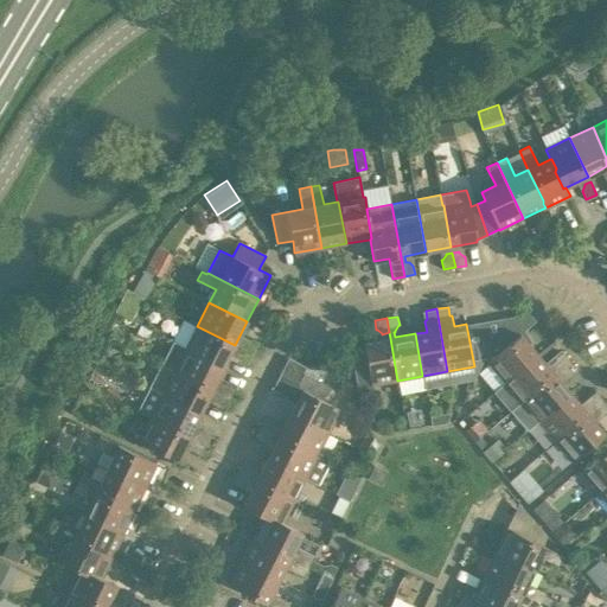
[(519,334),(506,318),(490,349),(485,358),(505,383),(538,355),(521,334),(519,334)]
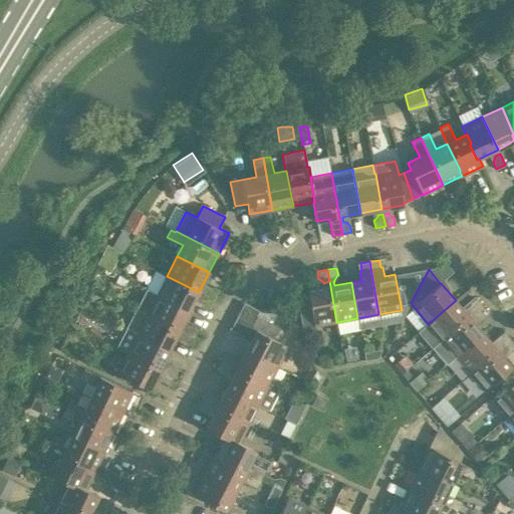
[(429,269),(412,272),(415,295),(429,269)]
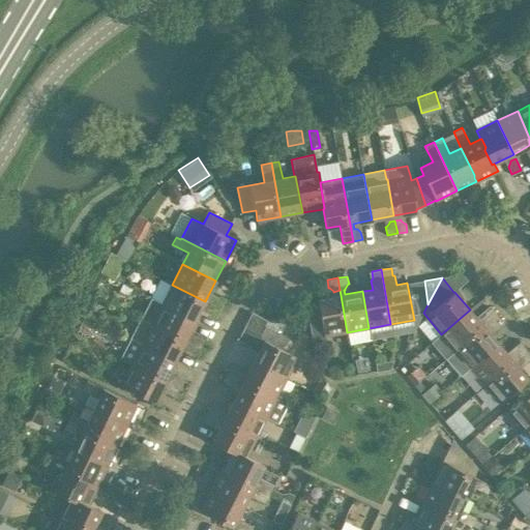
[(205,301),(172,285),(162,304),(195,321),(205,301)]
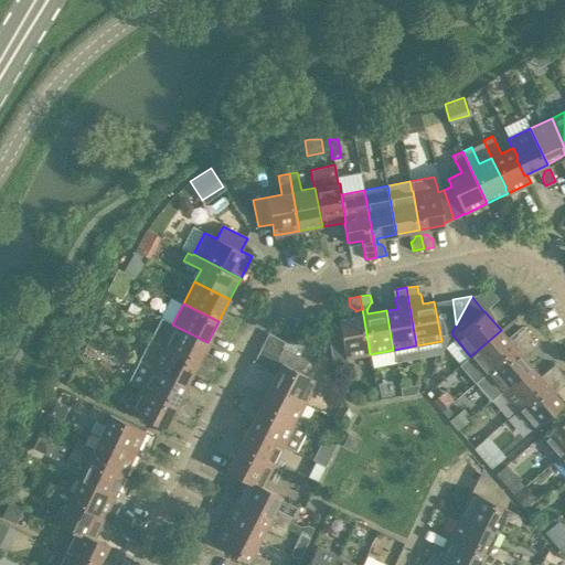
[(347,359),(370,354),(363,315),(338,319),(340,328),(327,330),(333,365),(348,362),(347,359)]
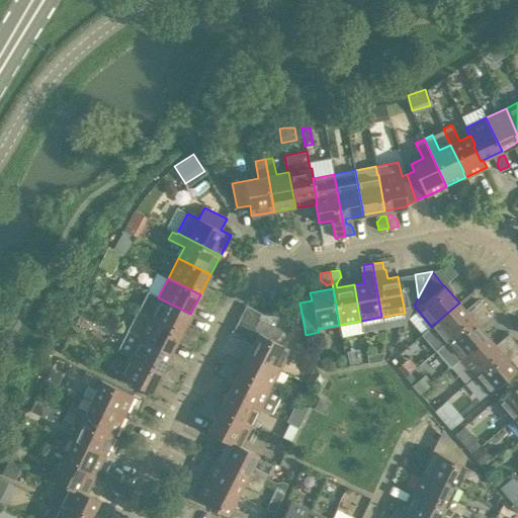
[(207,291),(204,296),(216,301),(221,292),(213,289),(212,289),(207,291)]
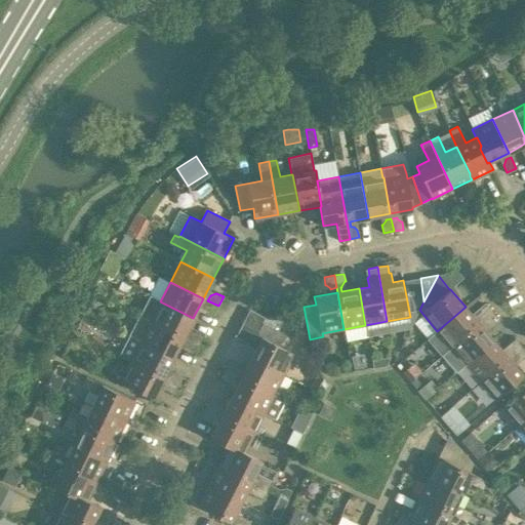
[(160,301),(149,295),(138,316),(183,337),(193,318),(160,301)]
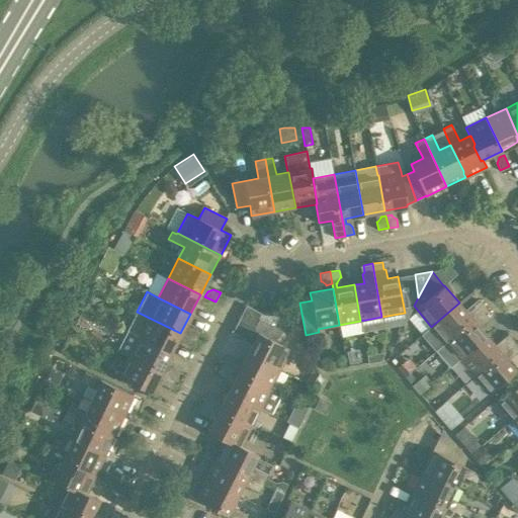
[(216,301),(204,296),(202,300),(202,301),(204,307),(211,311),(216,301)]
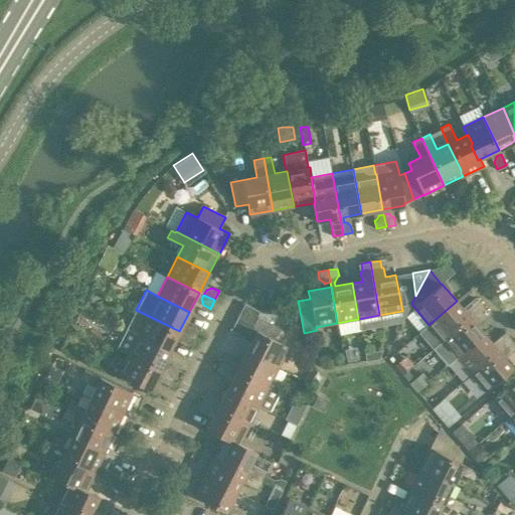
[(471,309),(471,310),(475,314),(483,307),(477,299),(472,303),(472,304),(471,309)]
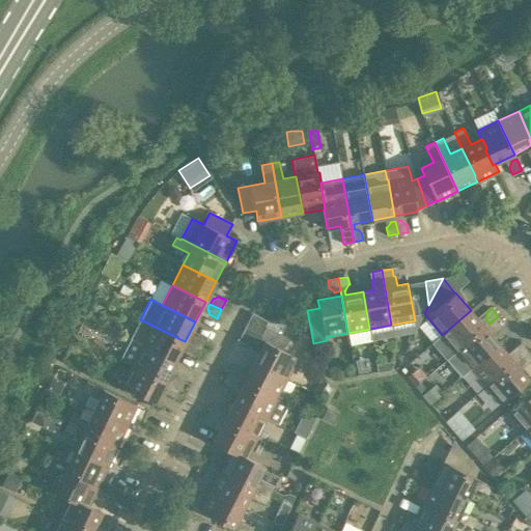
[(456,352),(490,324),(485,319),(485,318),(486,313),(486,312),(485,312),(477,318),(471,310),(442,335),(456,352)]
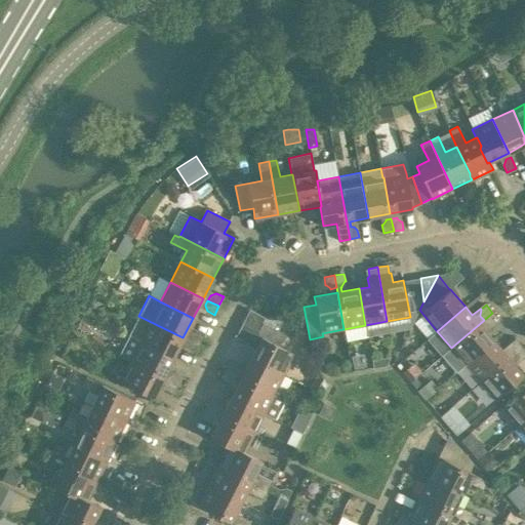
[(451,348),(466,364),(493,340),(486,332),(492,327),(491,326),(499,320),(492,313),(484,320),(451,348)]
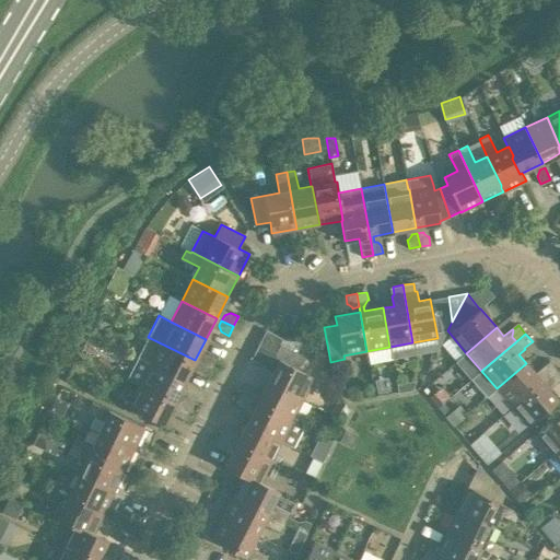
[(289,350),(280,345),(273,358),(261,351),(257,361),(264,365),(264,368),(272,372),(267,383),(302,400),(314,377),(299,370),(312,346),(306,336),(300,337),(295,338),(289,350)]
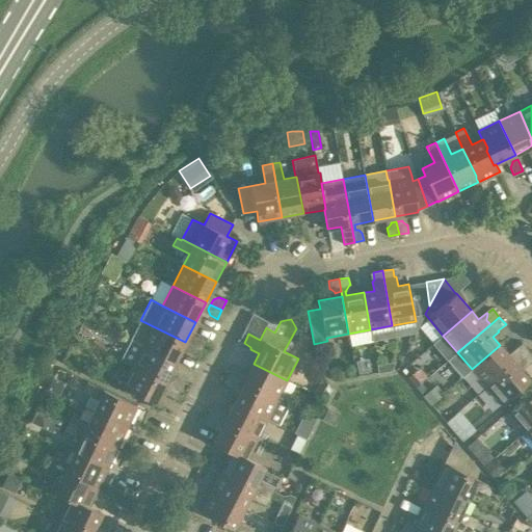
[(140,320),(130,340),(131,340),(176,363),(185,342),(140,320)]
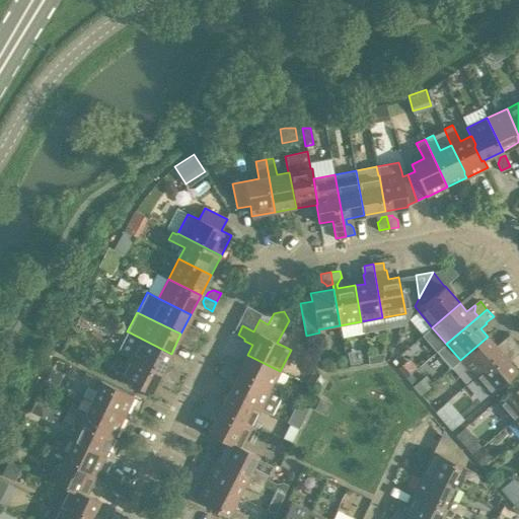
[(188,330),(184,336),(196,342),(201,332),(194,329),(188,331),(188,330)]
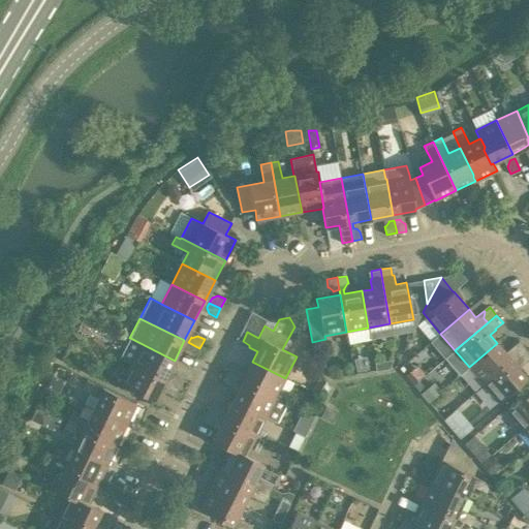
[(175,361),(130,338),(120,358),(131,363),(164,380),(168,371),(175,361)]
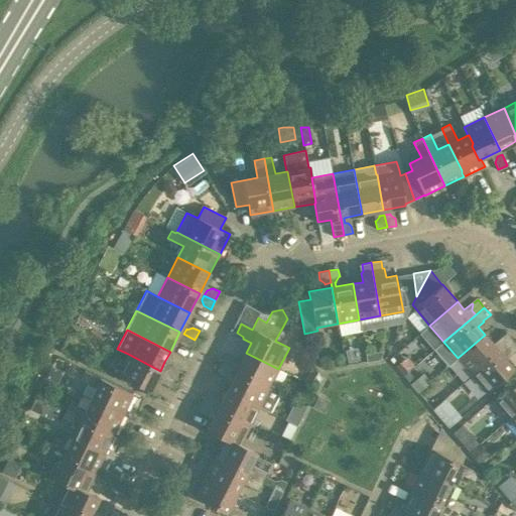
[(499,344),(503,348),(512,340),(506,333),(500,338),(500,344),(499,344)]
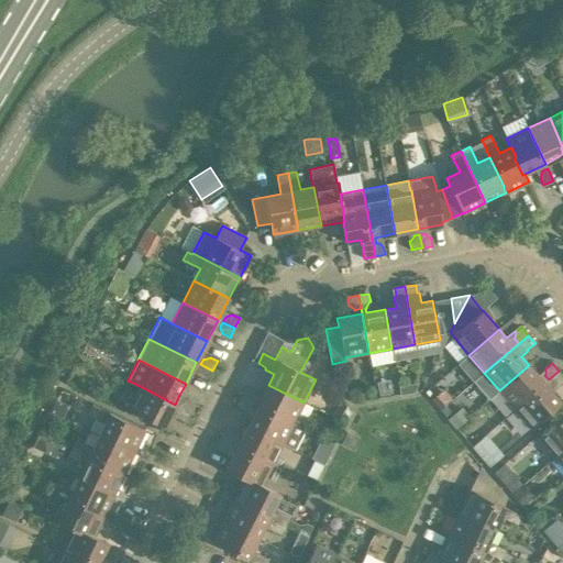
[(212,371),(200,364),(198,370),(200,376),(208,379),(212,371)]
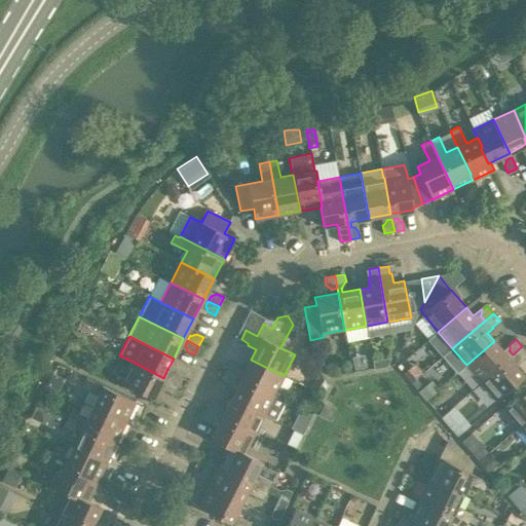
[(502,350),(494,341),(466,365),(481,382),(509,358),(502,350)]
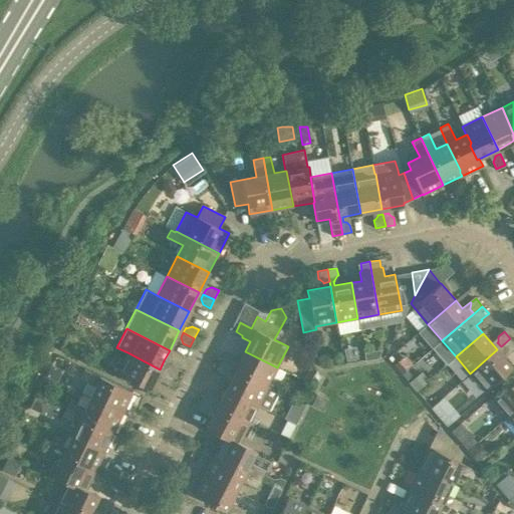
[(513,342),(510,338),(501,346),(504,350),(505,350),(510,351),(511,351),(513,348),(513,342)]
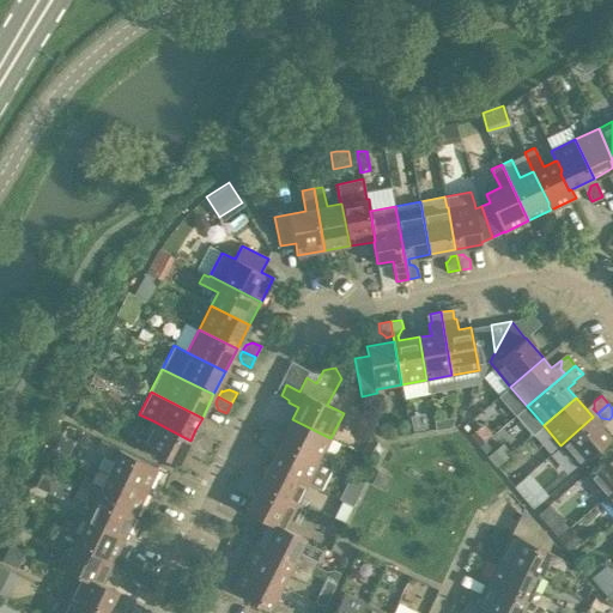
[(434,420),(435,430),(451,428),(454,417),(434,420)]
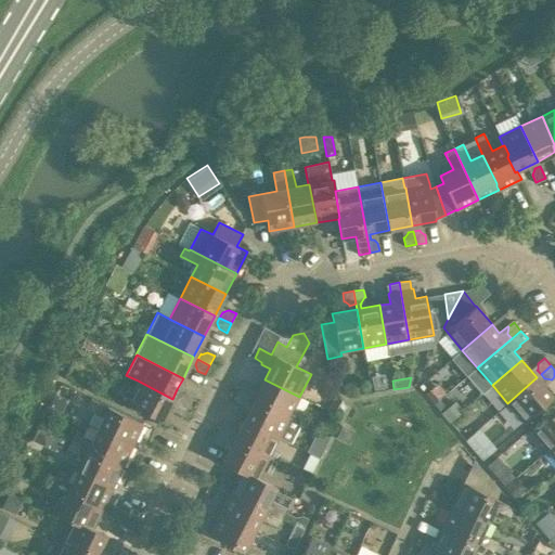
[(523,422),(553,397),(537,377),(507,403),(523,422)]
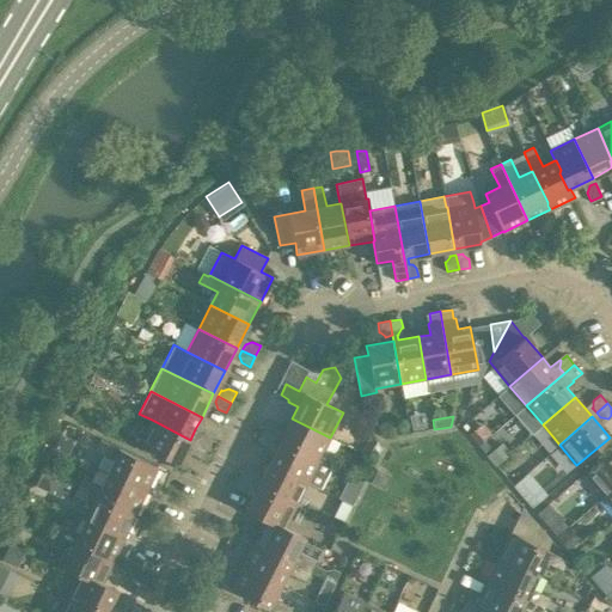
[(268,421),(262,432),(318,460),(330,438),(292,418),(281,440),(276,438),(279,432),(276,426),(276,424),(268,421)]
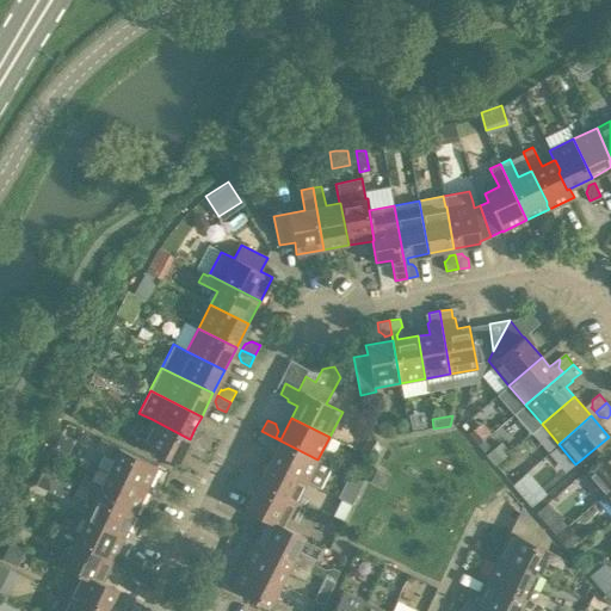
[(190,439),(152,419),(140,444),(178,463),(185,450),(190,439)]
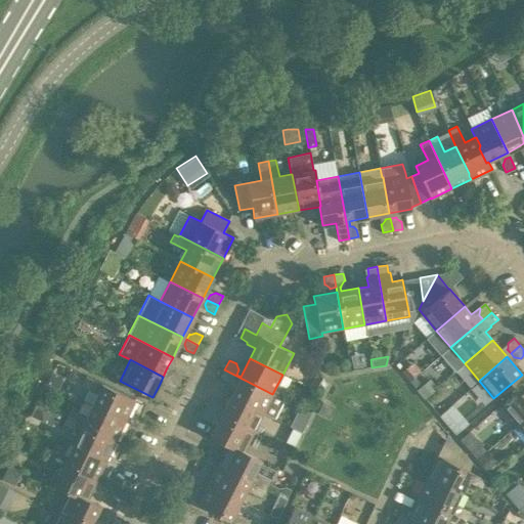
[(234,389),(230,397),(263,413),(273,419),(282,399),(272,394),(224,369),(218,382),(234,389)]
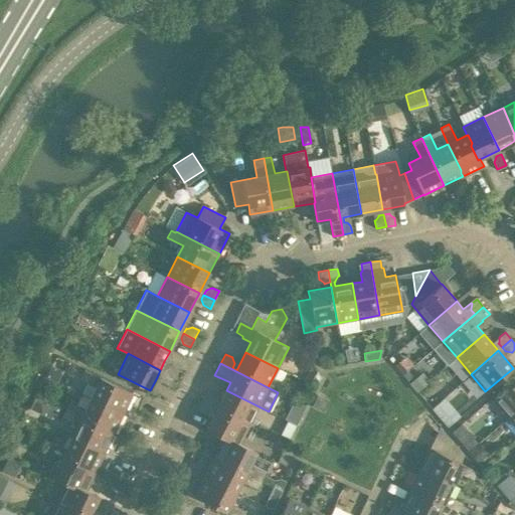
[(303,378),(316,386),(320,377),(312,363),(303,378)]
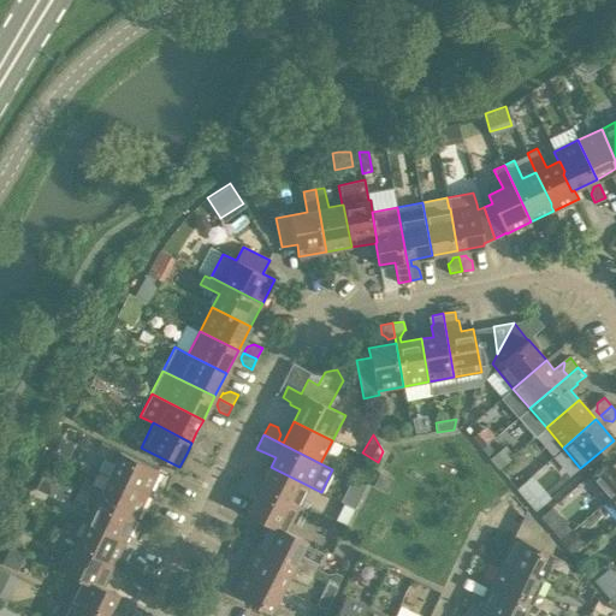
[(199,439),(196,445),(209,451),(214,442),(206,437),(206,438),(200,439),(199,439)]
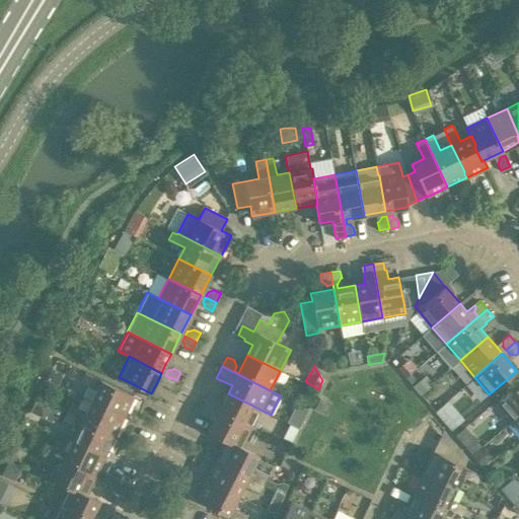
[(96,389),(90,401),(124,417),(133,396),(100,380),(100,381),(85,374),(81,382),(96,389)]
